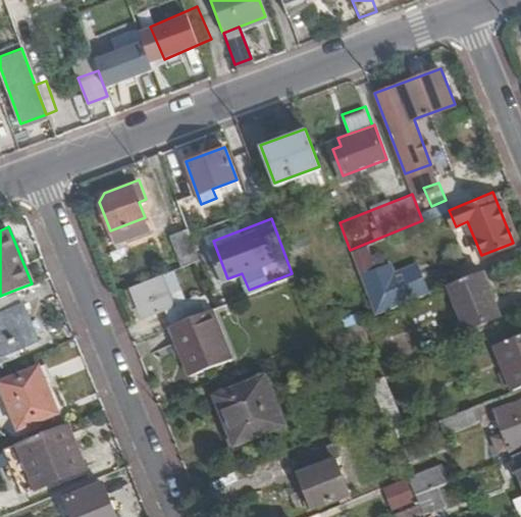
[(167,268),(180,263),(175,250),(161,255),(167,268)]
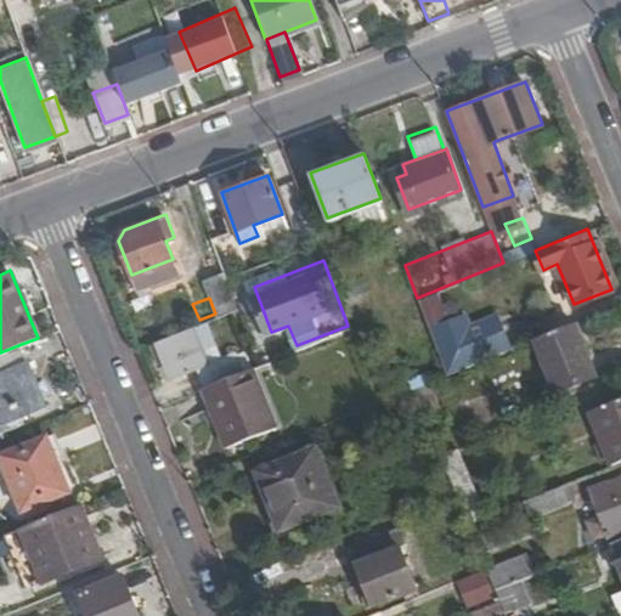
[(428,323),(446,372),(485,356),(470,321),(466,309),(428,323)]
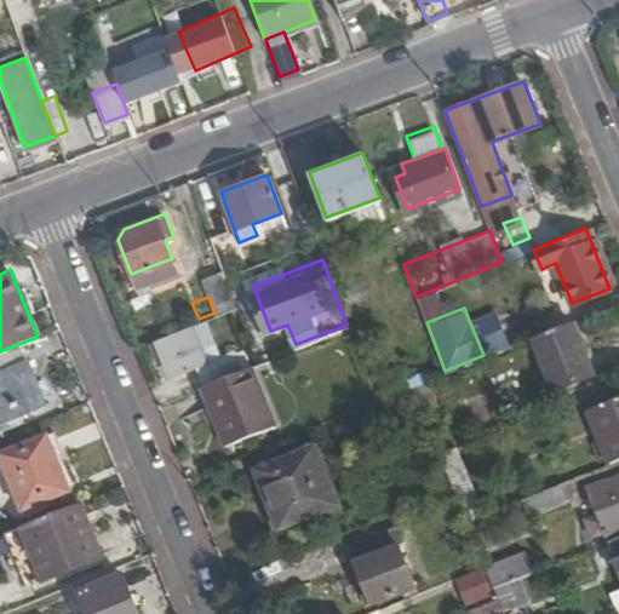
[(469,320),(483,355),(511,344),(496,309),(469,320)]
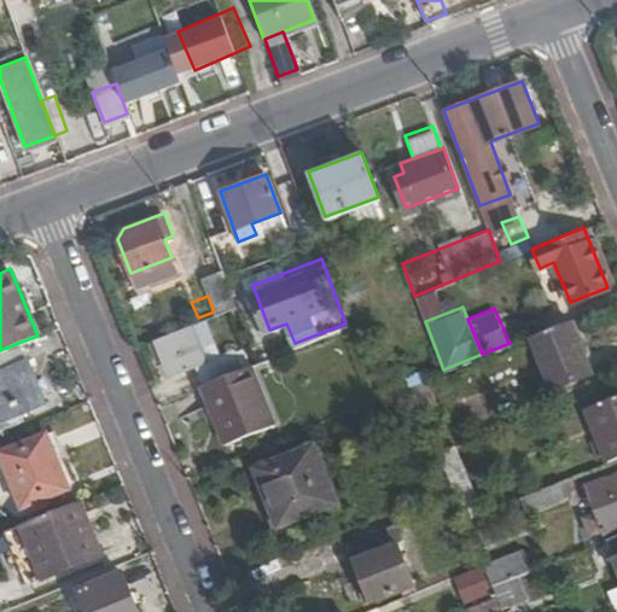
[(593,371),(571,318),(533,333),(554,386),(593,371)]
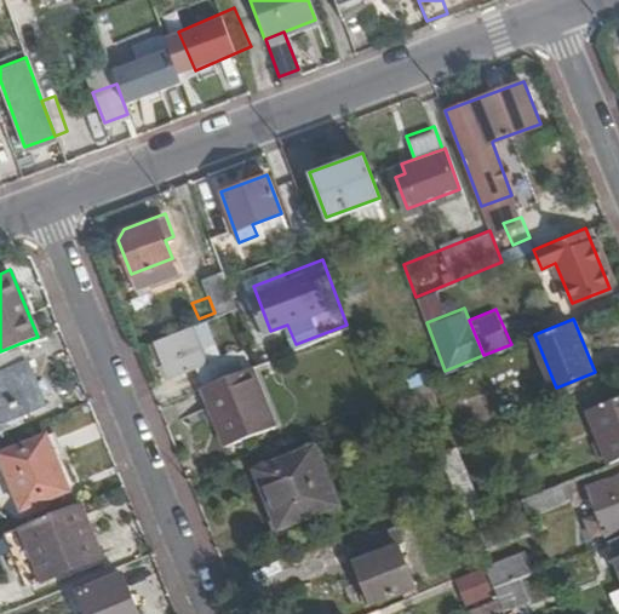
[(171,376),(207,361),(193,327),(156,342),(171,376)]
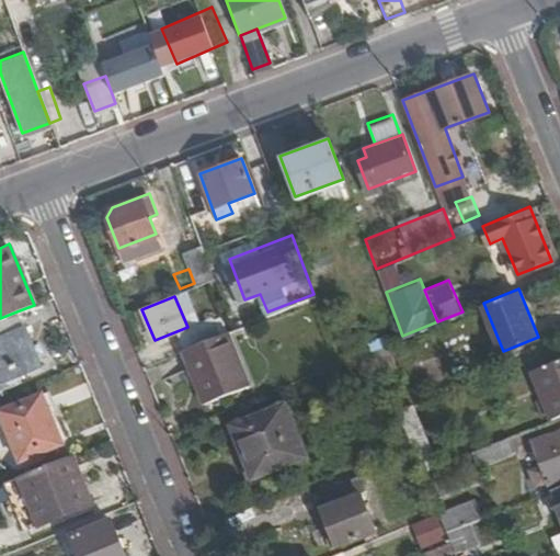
[(0,318),(0,371),(3,379),(38,365),(16,311),(0,318)]
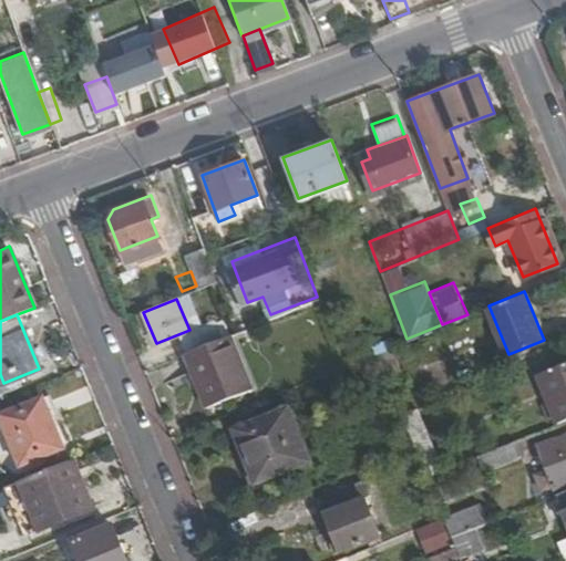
[(248,388),(228,334),(186,351),(207,405),(248,388)]
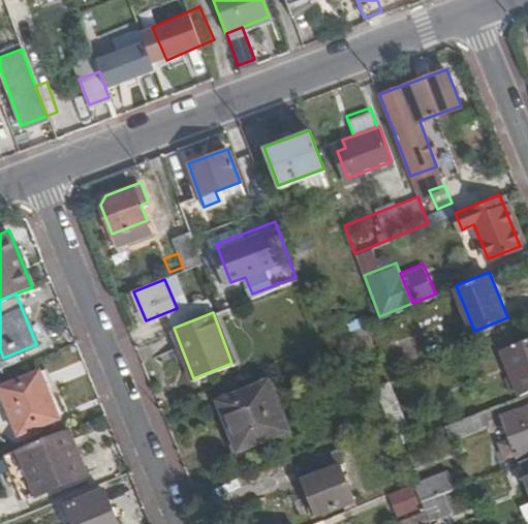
[(527,391),(527,336),(519,340),(527,363),(527,376),(523,379),(527,391)]
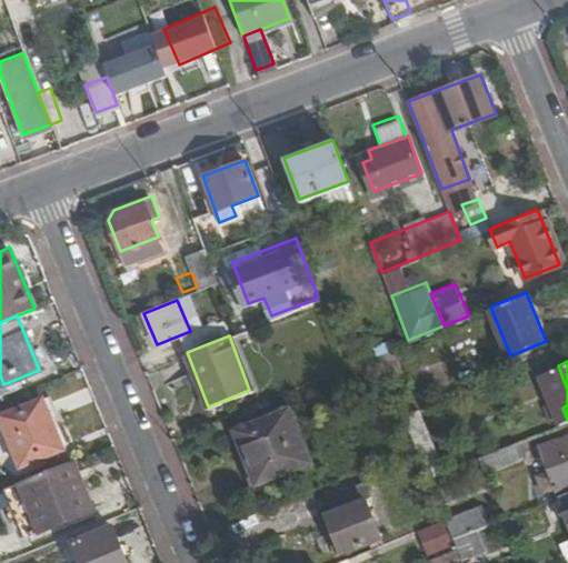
[(40,396),(0,413),(0,419),(19,464),(61,446),(40,396)]
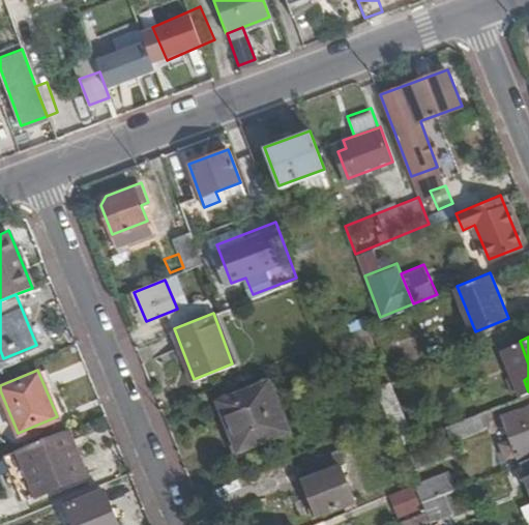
[(288,431),(267,381),(221,400),(241,450),(288,431)]
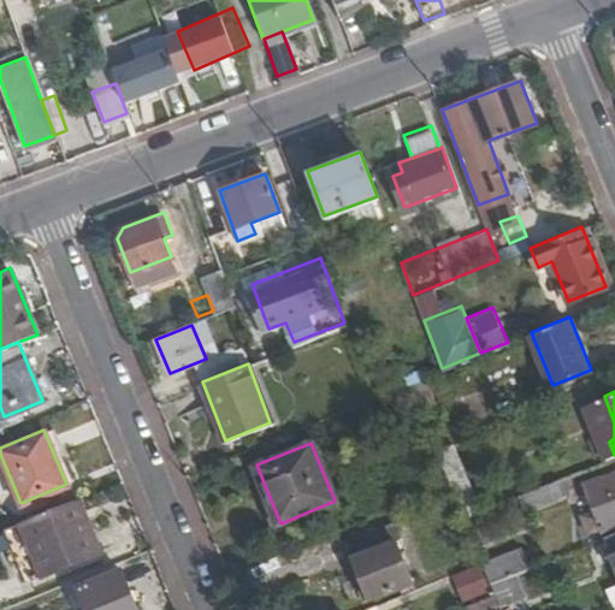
[(605,532),(614,527),(614,475),(587,487),(605,532)]
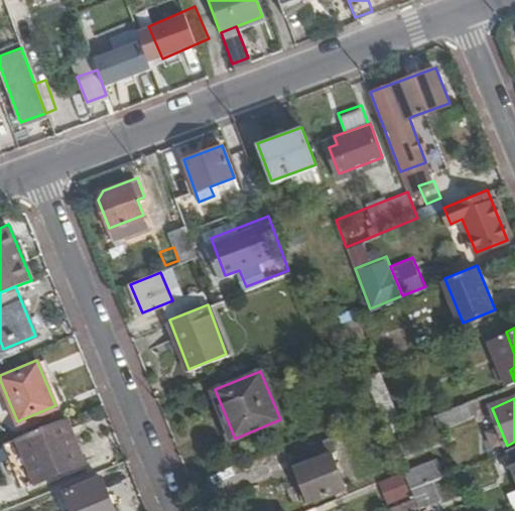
[(475,414),(469,400),(435,413),(441,427),(475,414)]
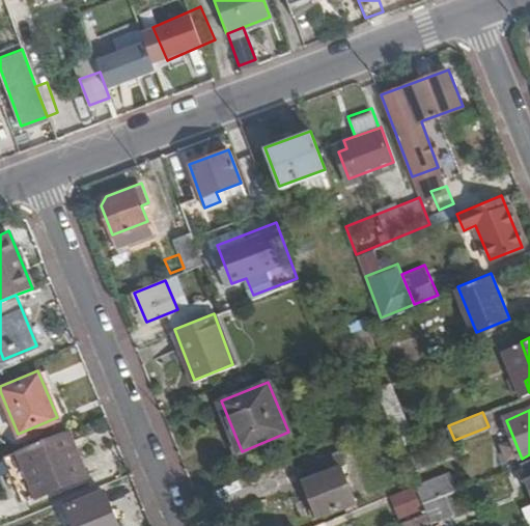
[(373,438),(387,432),(384,422),(369,428),(373,438)]
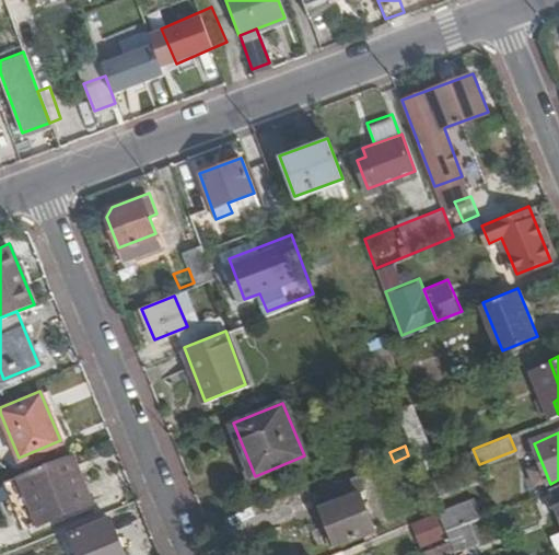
[(70,453),(18,475),(36,522),(89,501),(70,453)]
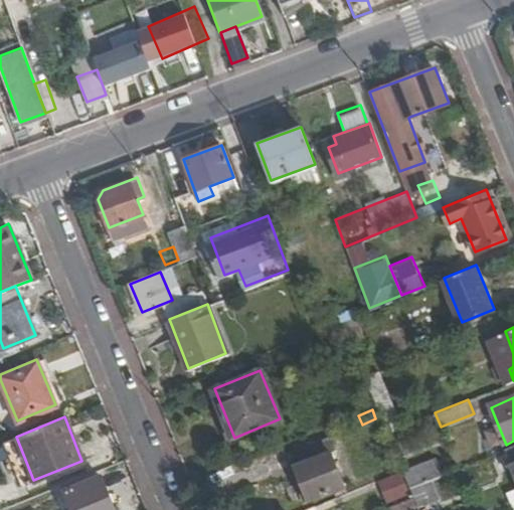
[(345,487),(331,452),(329,453),(323,438),(289,451),(309,501),(345,487)]
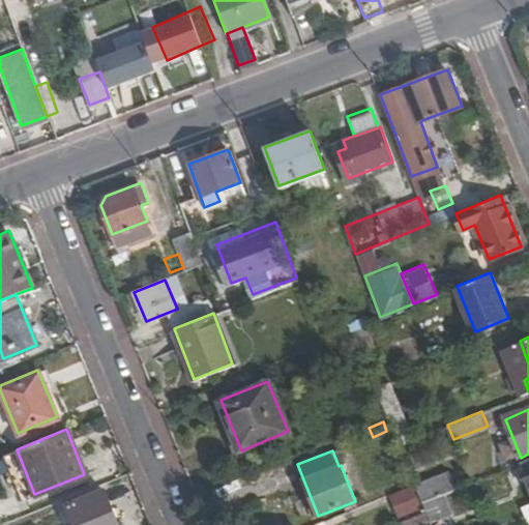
[(477,468),(481,478),(505,469),(501,459),(477,468)]
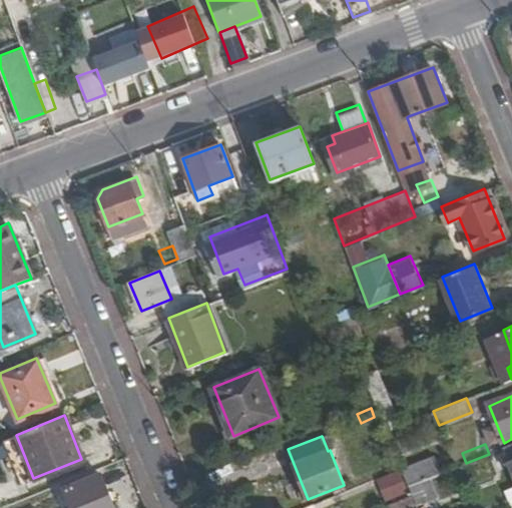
[(73,507),(113,507),(100,475),(66,488),(73,507)]
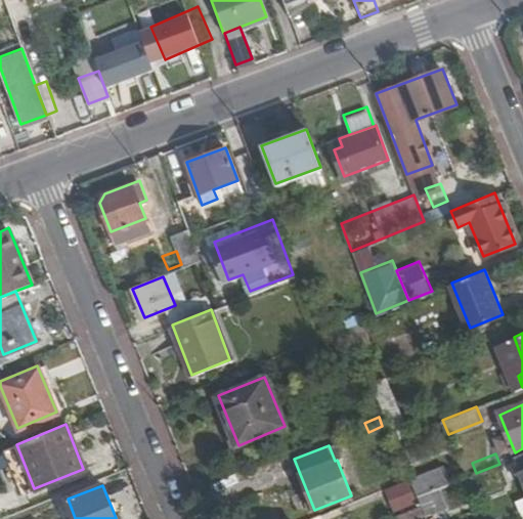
[(425,516),(426,518),(452,518),(440,488),(418,498),(425,516)]
